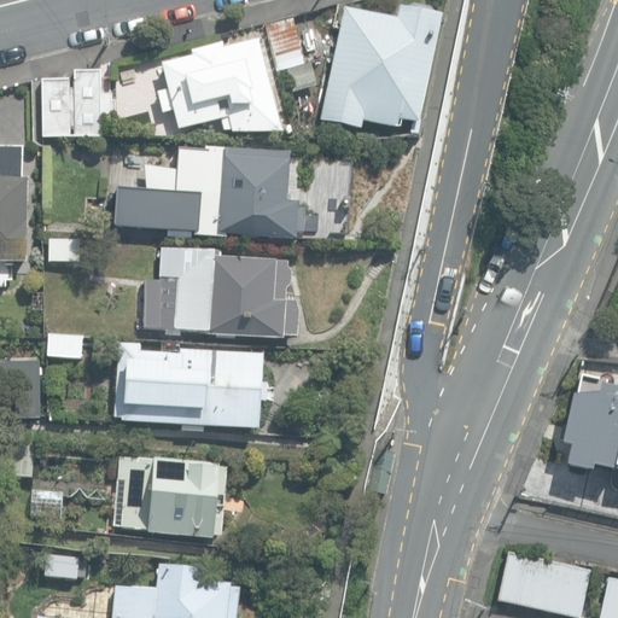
[(319,122),(360,130),(362,121),(396,129),(398,122),(417,126),(441,17),(400,9),(396,22),(344,10),(319,122)]
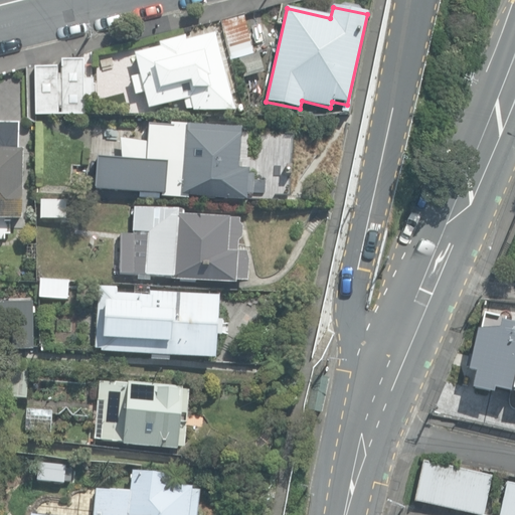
[(221,20),(229,57),(252,51),(243,15),(221,20)]
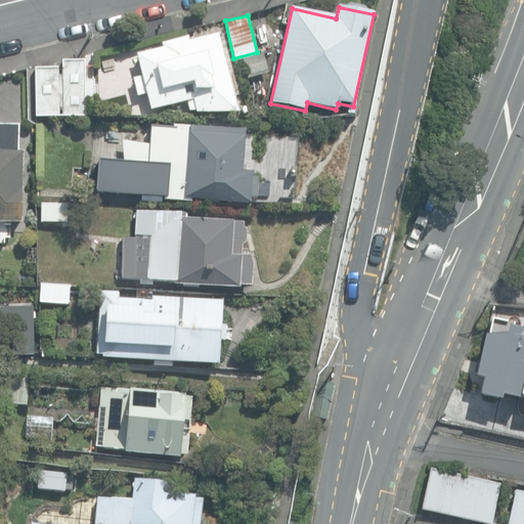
[(189,113),(238,115),(218,35),(189,42),(188,39),(161,46),(162,49),(136,55),(140,76),(133,79),(138,97),(145,95),(150,112),(187,102),(189,113)]
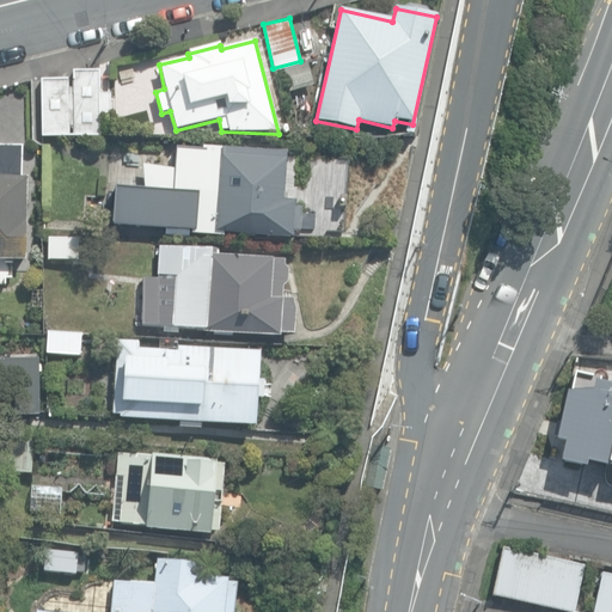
[(283,69),(289,91),(314,85),(308,63),(283,69)]
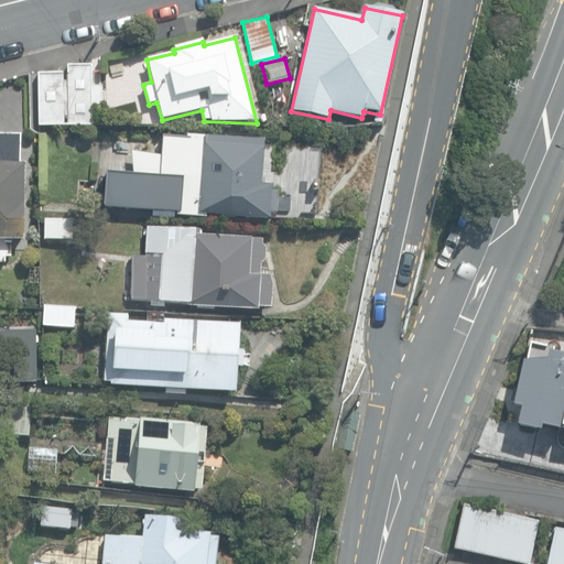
[(90,66),(67,66),(66,128),(93,128),(93,108),(100,108),(100,86),(90,86),(90,66)]
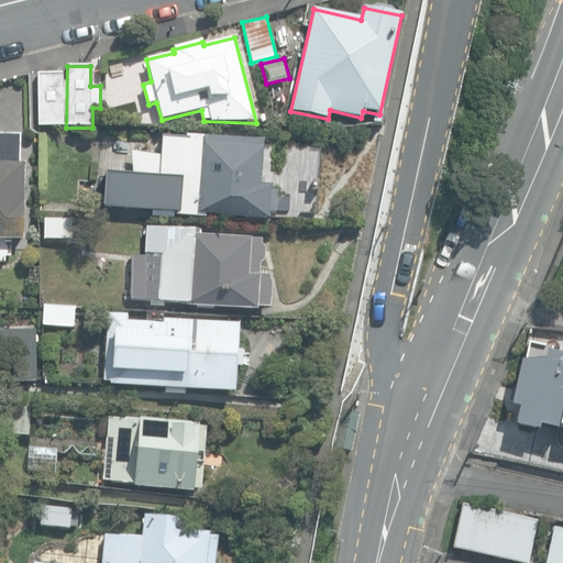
[(37,72),(39,128),(65,128),(63,68),(37,72)]
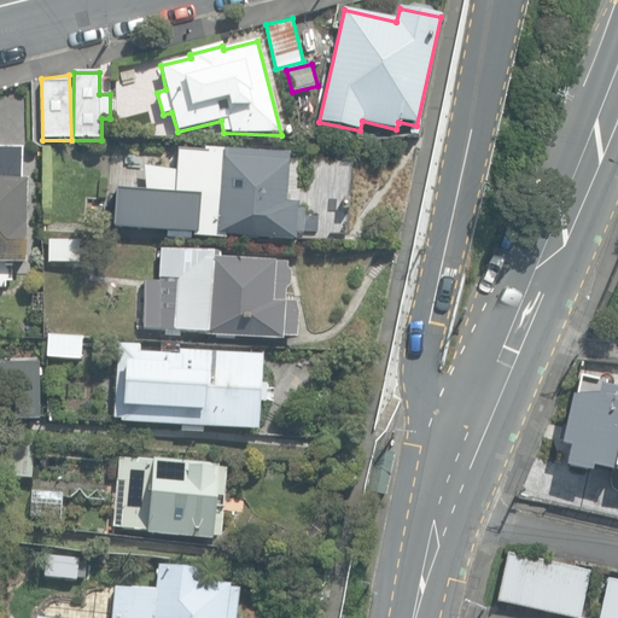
[(116,191),(112,229),(216,239),(216,235),(295,243),(295,235),(302,237),(304,213),(301,213),(302,203),(285,202),(289,152),(180,143),(178,169),(147,165),(145,193),(116,191)]
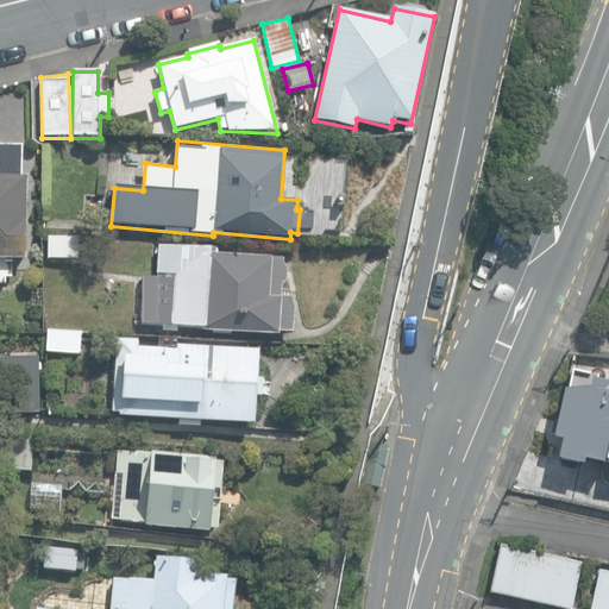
[(0,259),(26,259),(27,176),(0,175),(0,259)]
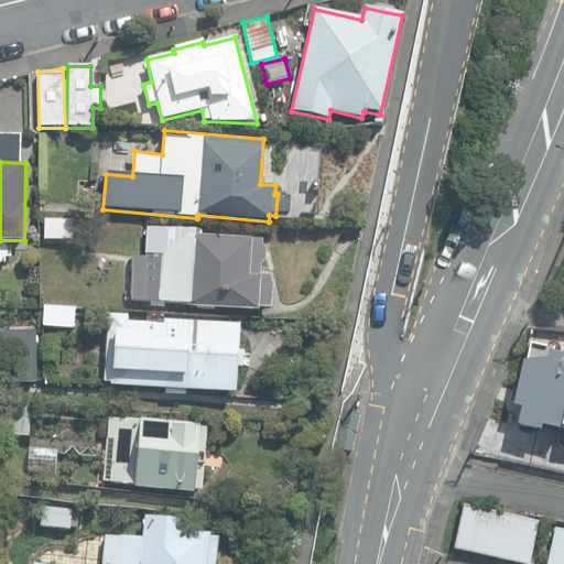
[(44,240),(72,240),(72,220),(44,219),(44,240)]
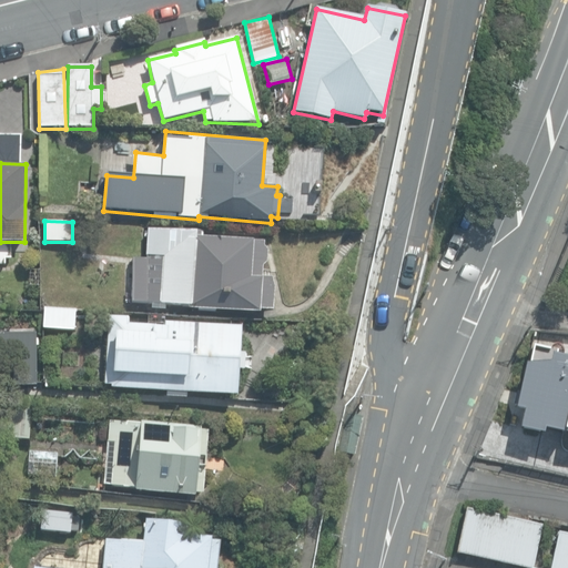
[(188,305),(259,310),(259,306),(271,306),(273,291),(270,274),(260,274),(262,262),(265,260),(266,249),(263,245),(263,237),(200,233),(200,230),(148,226),(144,254),(131,254),(130,300),(189,303),(188,305)]
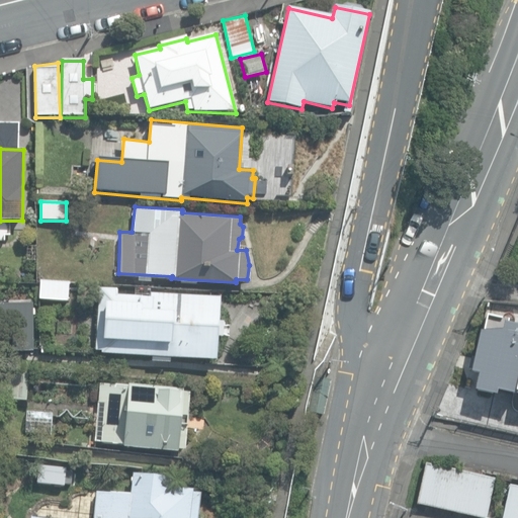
[(39,299),(67,301),(69,283),(40,281),(39,299)]
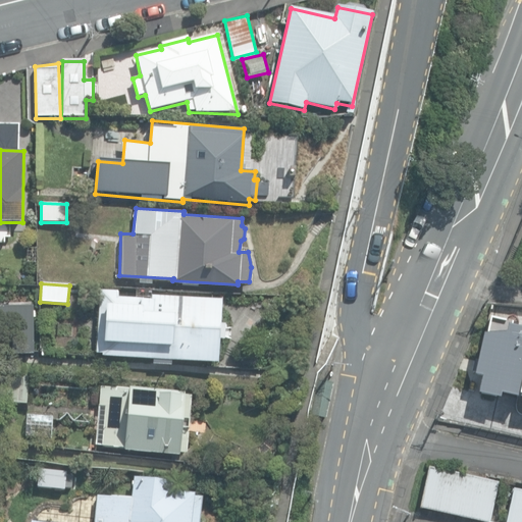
[(152,365),(171,366),(171,361),(217,364),(221,300),(152,296),(151,299),(117,297),(118,292),(99,291),(96,354),(102,354),(102,357),(152,360),(152,365)]
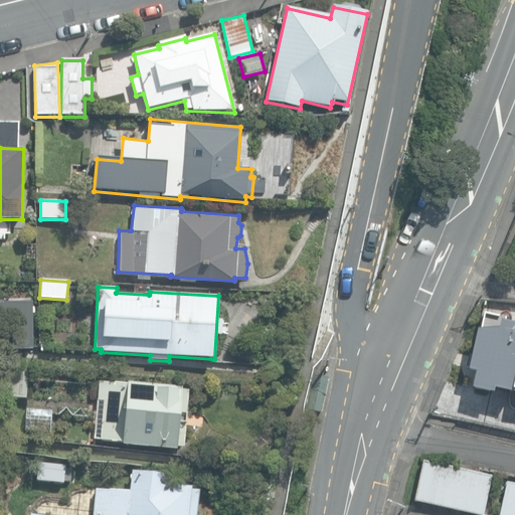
[(0,302),(0,348),(32,350),(34,304),(0,302)]
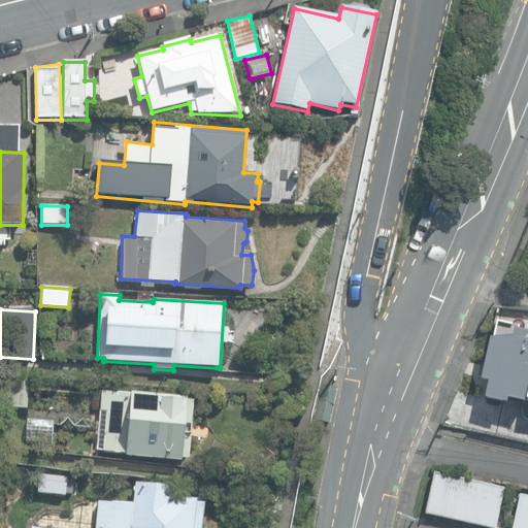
[(527,335),(508,331),(506,339),(493,336),(484,378),(490,380),(486,396),(503,400),(504,396),(527,401),(527,335)]
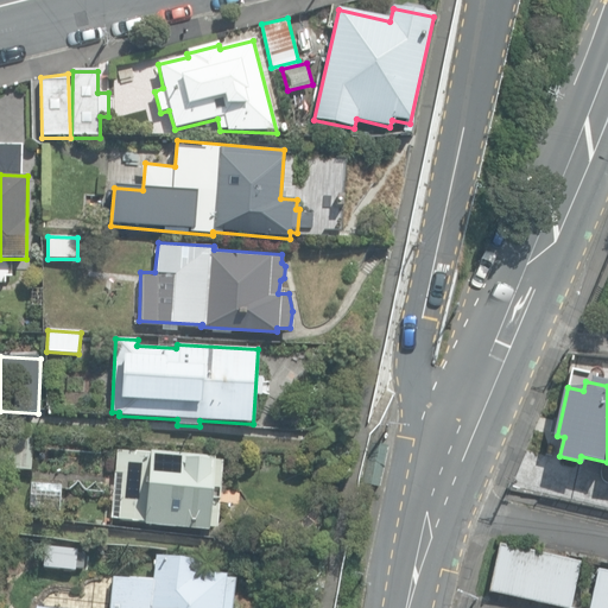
[(6,469),(32,470),(33,439),(7,438),(6,469)]
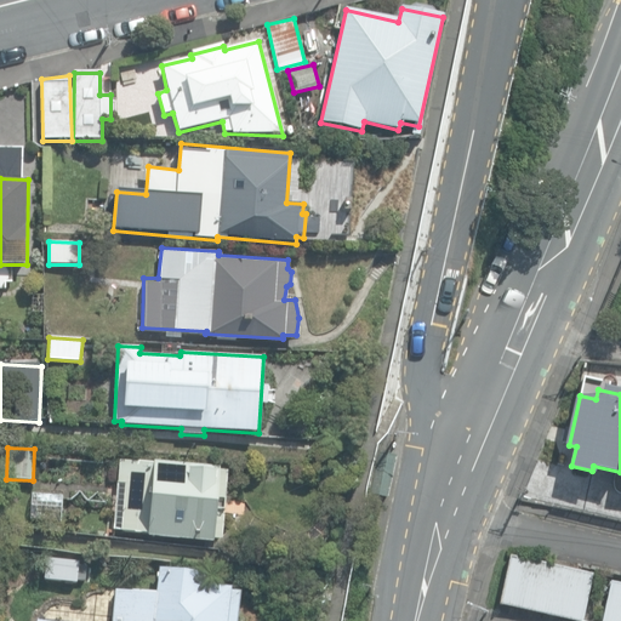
[(147,537),(212,542),(212,540),(222,540),(227,471),(220,471),(220,467),(119,460),(113,530),(148,533),(147,537)]
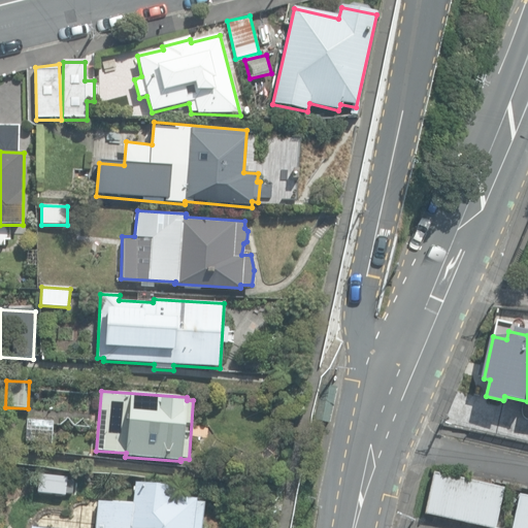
[(25,441),(51,443),(53,421),(27,419),(25,441)]
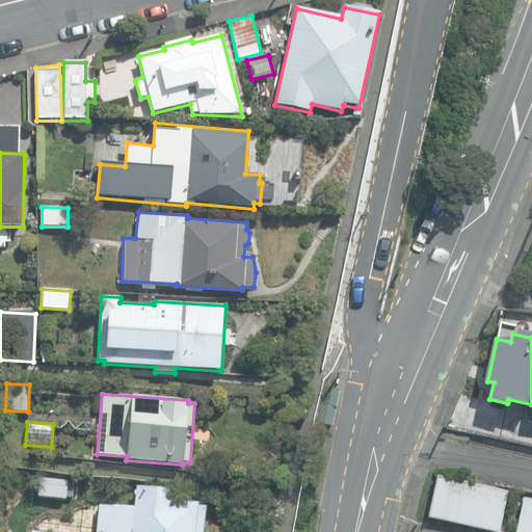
[(428,517),(494,531),(498,531),(507,491),(437,476),(428,517)]
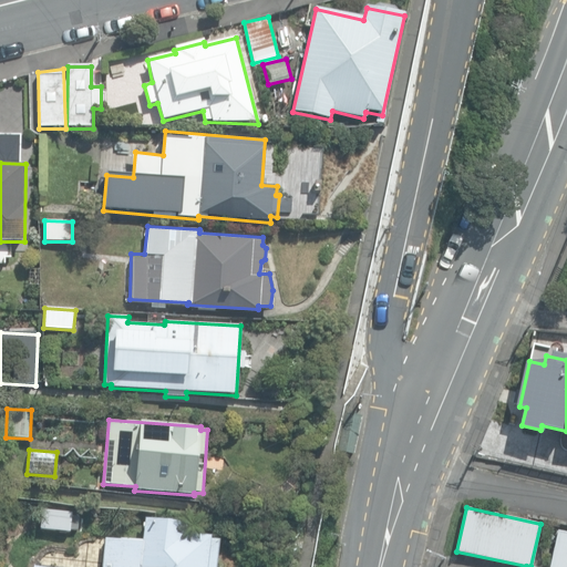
[(63,528),(81,531),(82,515),(65,513),(63,528)]
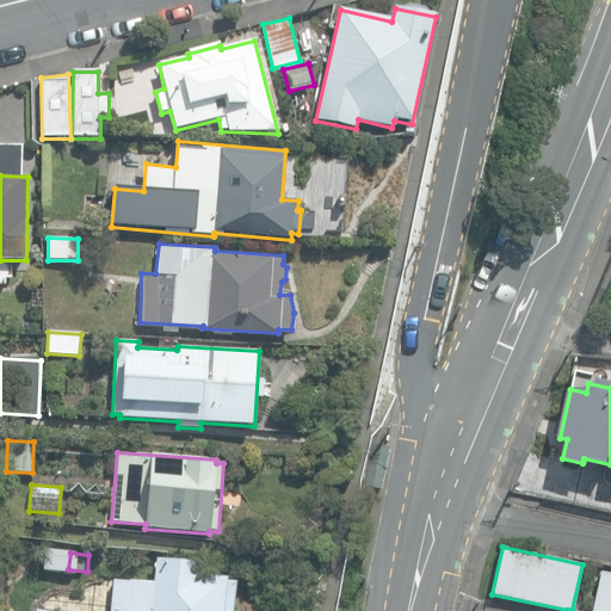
[(230,610),(235,581),(226,580),(226,578),(201,575),(203,563),(154,557),(152,584),(112,579),(107,610),(230,610)]
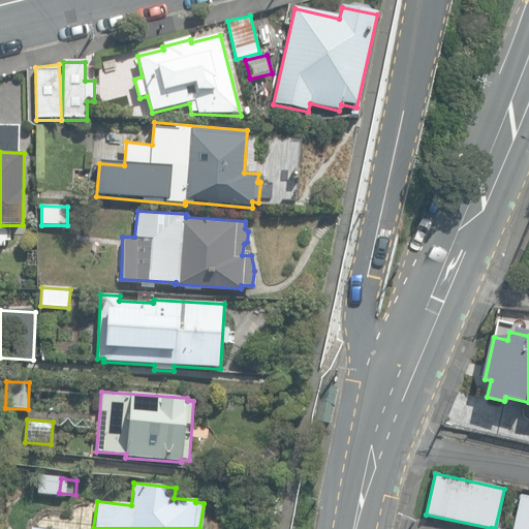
[(511,528),(528,528),(528,496),(520,495),(511,528)]
